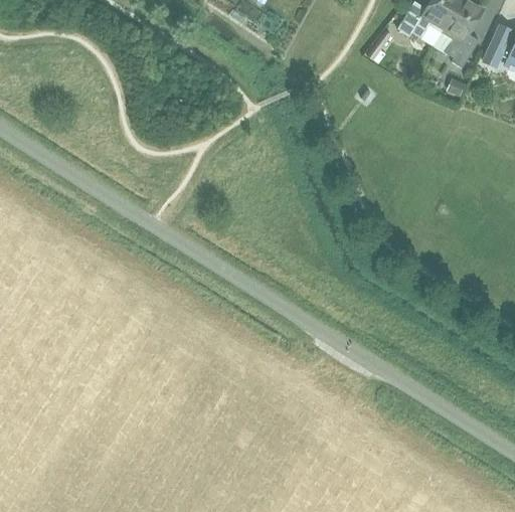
[(441,31),(459,0),(431,0),(426,7),(414,0),(397,27),(410,35),(412,31),(421,37),(428,24),(441,31)]
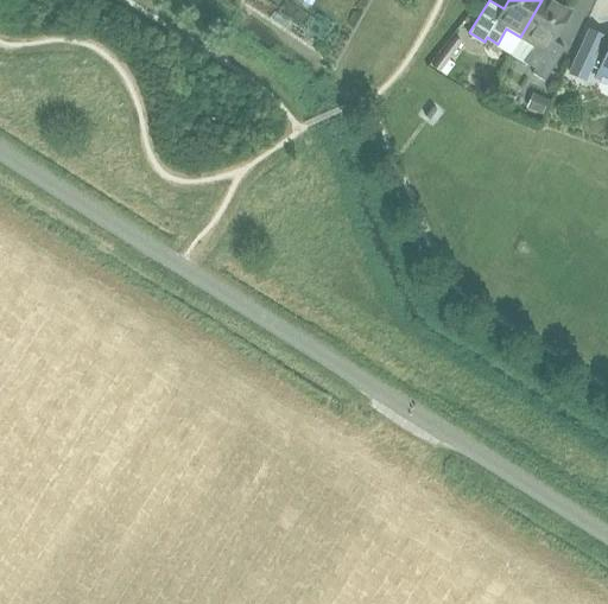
[(571,8),(557,0),(542,0),(520,37),(533,45),(525,61),(534,67),(532,71),(545,78),(565,46),(553,39),(571,8)]
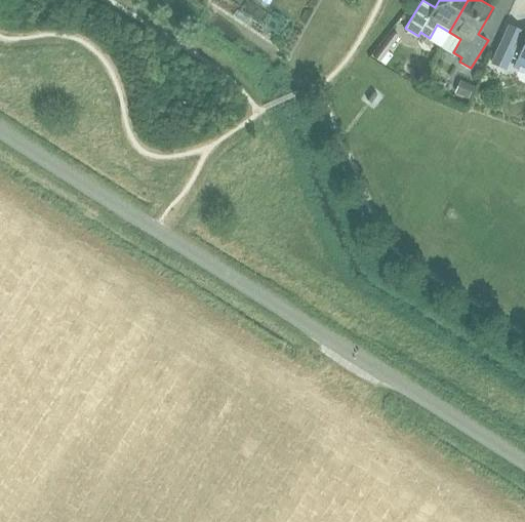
[(522,30),(510,25),(492,62),(506,68),(511,55),(518,58),(515,65),(524,69),(524,36),(520,34),(522,30)]
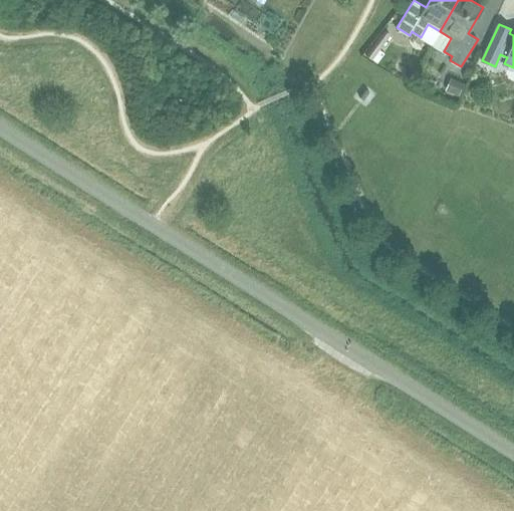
[(383,28),(366,53),(373,58),(391,34),(383,28)]
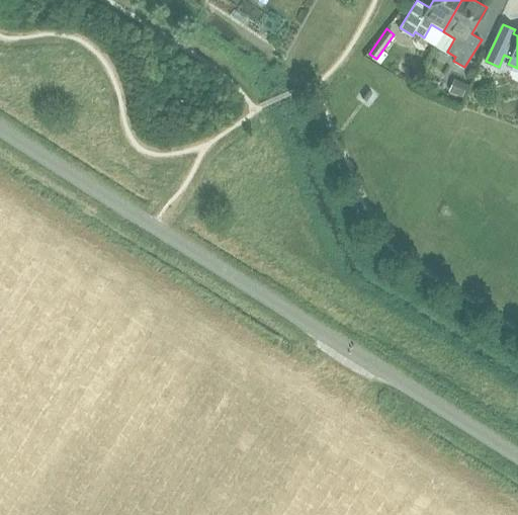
[(456,80),(451,91),(462,96),(467,85),(456,80)]
